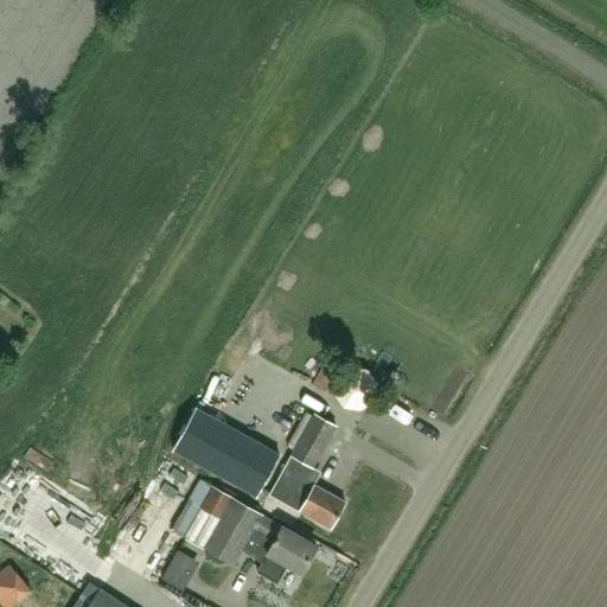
[(331,397),(342,381),(321,369),(312,385),(331,397)]
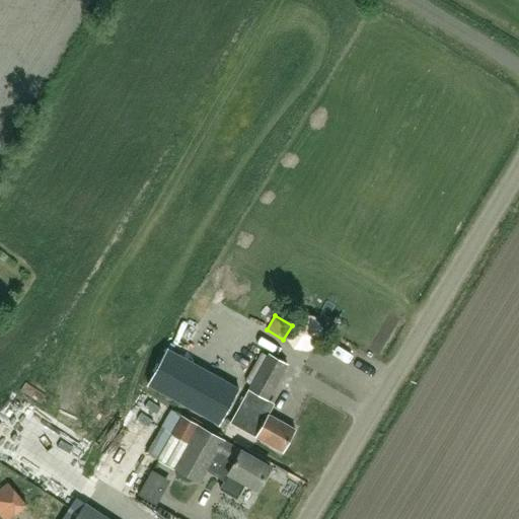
[(147,385),(219,425),(238,388),(167,350),(147,385)]
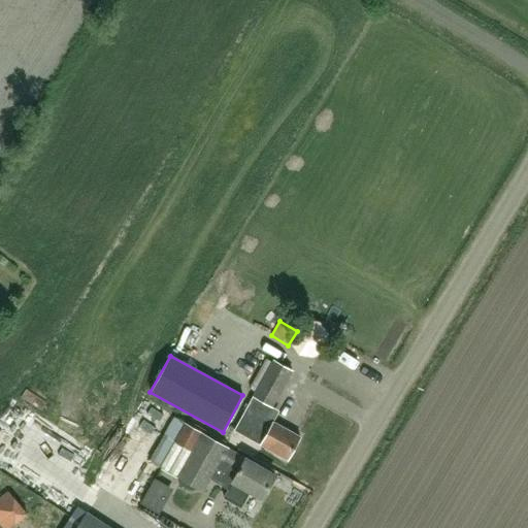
[(271,407),(291,371),(272,361),(253,397),(271,407)]
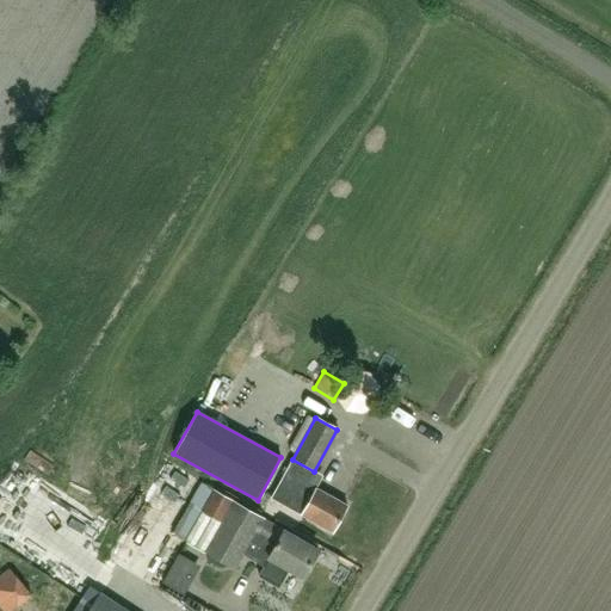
[(362,461),(371,457),(360,431),(351,436),(362,461)]
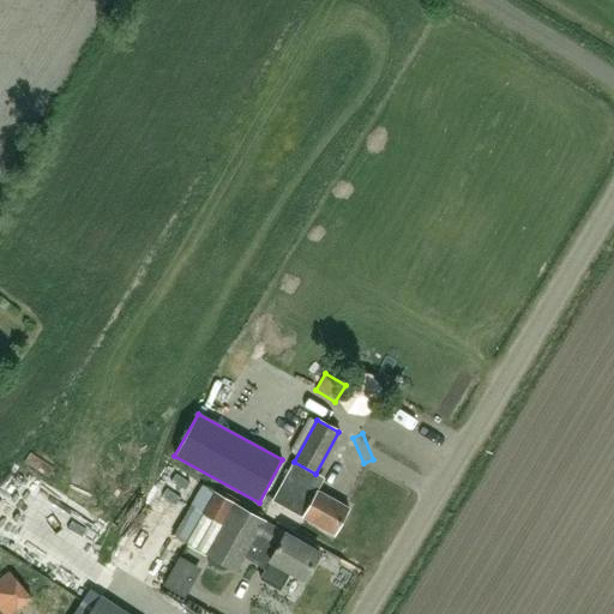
[(137,549),(156,561),(203,483),(182,471),(137,549)]
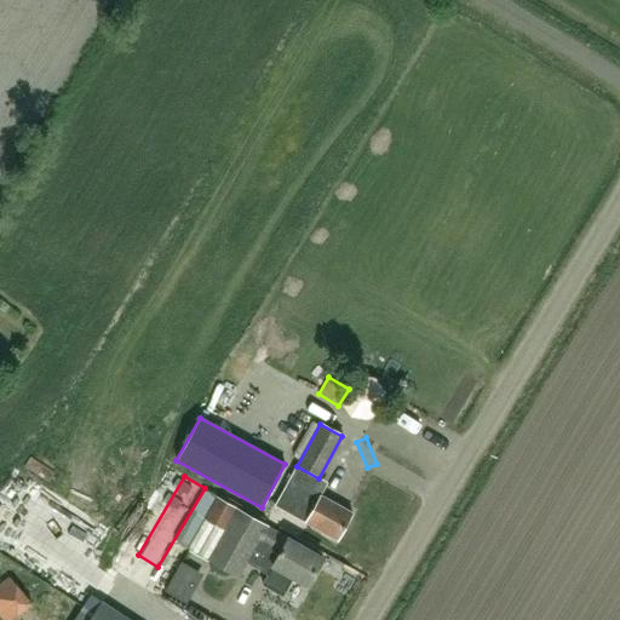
[(338,539),(352,512),(291,478),(276,505),(338,539)]
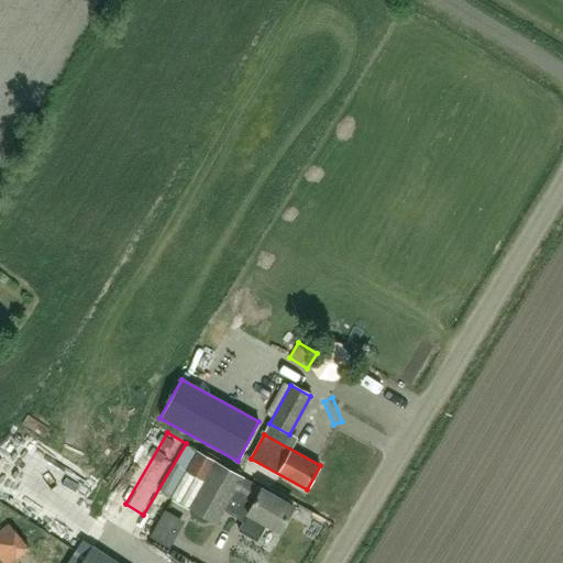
[(170,498),(189,508),(216,462),(197,452),(172,497),(170,498)]
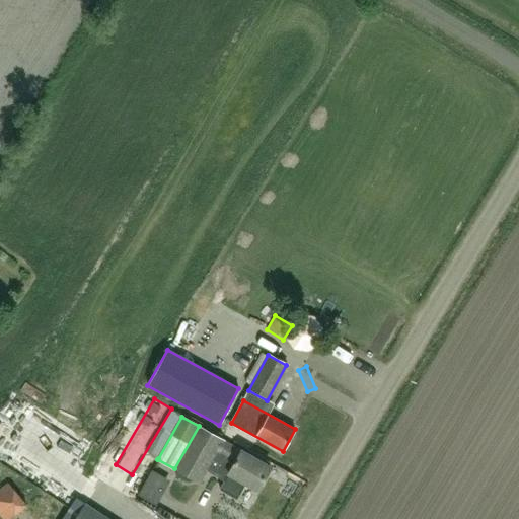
[(271,467),(241,450),(199,426),(174,468),(178,471),(175,475),(187,482),(189,477),(200,483),(208,467),(221,474),(223,470),(229,473),(220,490),(237,499),(245,484),(257,490),(271,467)]
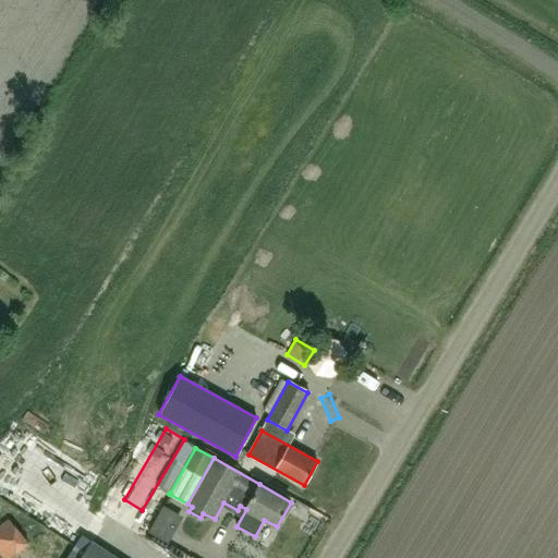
[(162,508),(150,529),(148,533),(165,542),(179,517),(162,508)]
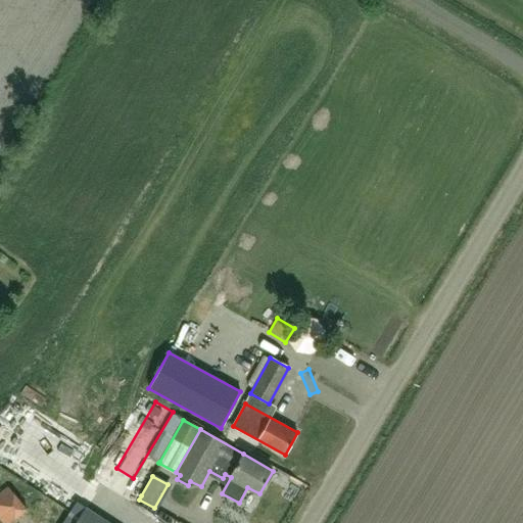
[(0,519),(3,522),(10,522),(28,509),(8,486),(0,492),(0,519)]
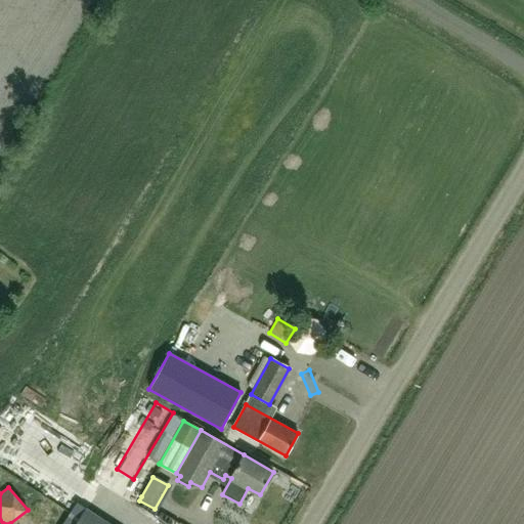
[(110,523),(87,509),(77,523),(110,523)]
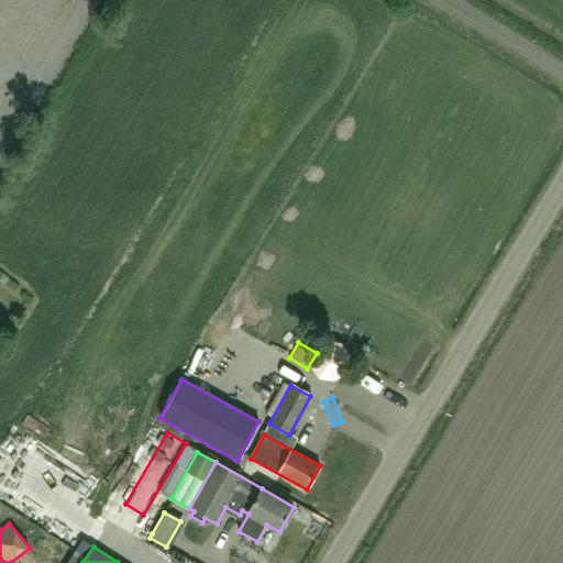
[(65,562),(68,558),(58,553),(53,562),(65,562)]
